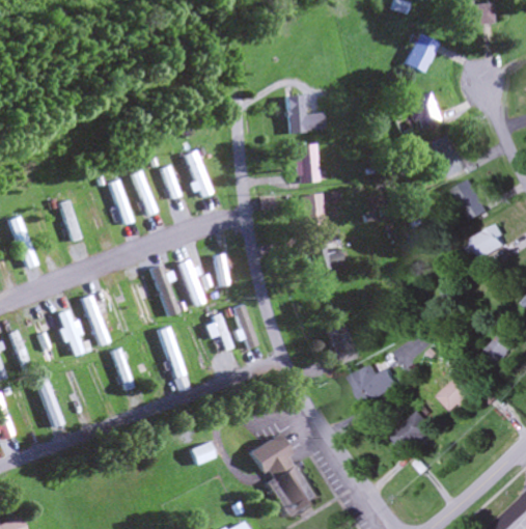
[(410,12),(411,2),(396,1),(395,11),(410,12)]
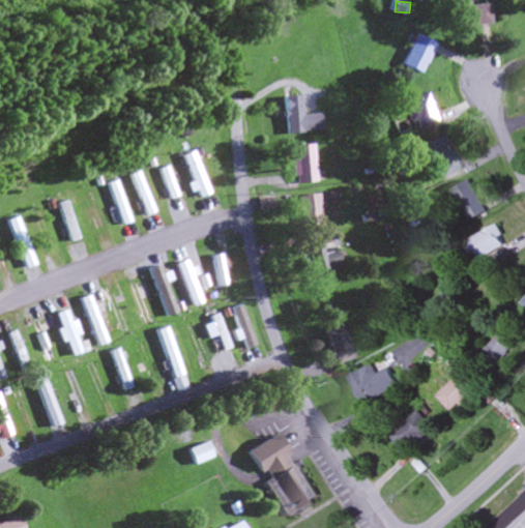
[(463,26),(496,23),(494,2),(461,5),(463,26)]
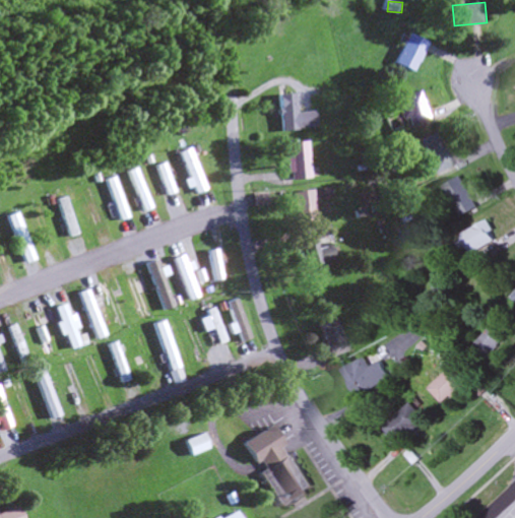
[(419,71),(432,42),(411,33),(398,62),(419,71)]
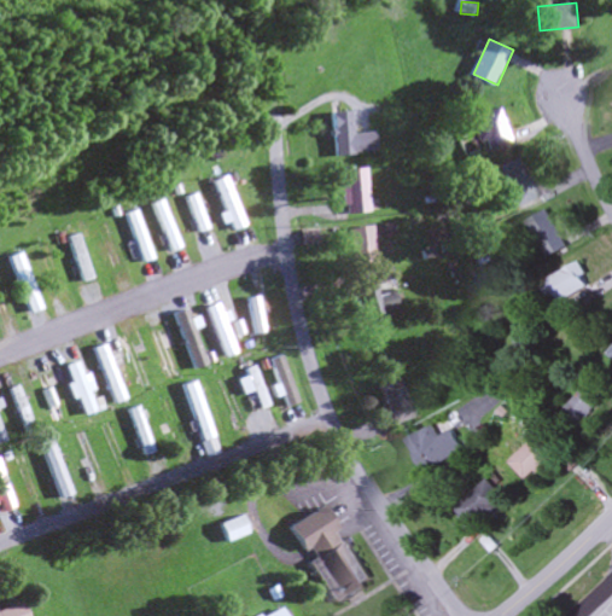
[(485,140),(490,139),(491,149),(513,144),(506,109),(479,115),(485,140)]
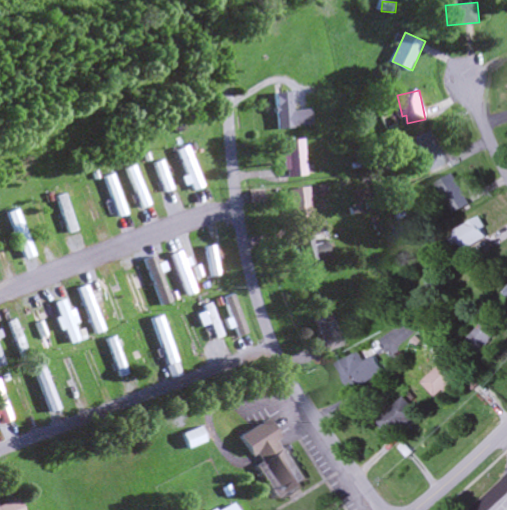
[(280,128),(314,125),(312,108),(295,110),(293,91),(277,92),(280,128)]
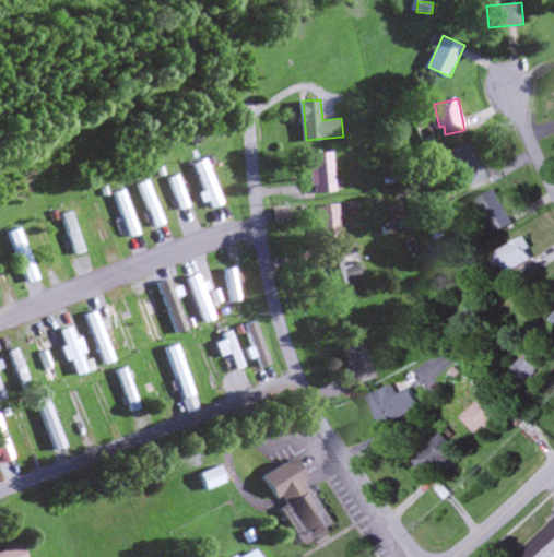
[(451,151),(470,187),(492,176),(473,140),(451,151)]
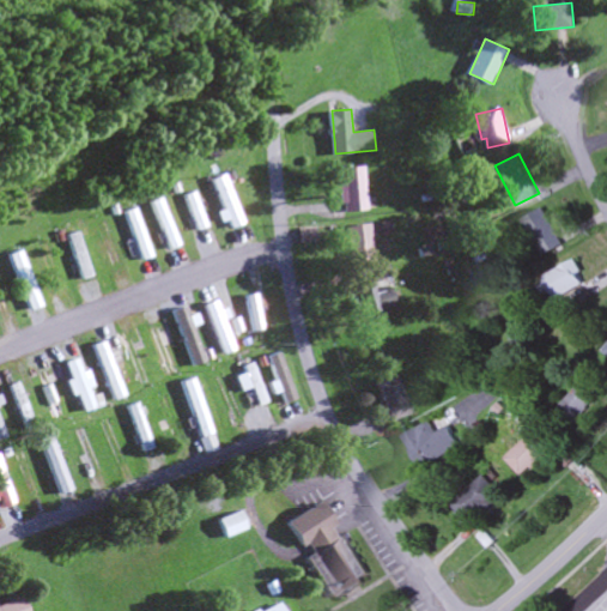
[(346,212),(370,210),(366,165),(343,168),(346,212)]
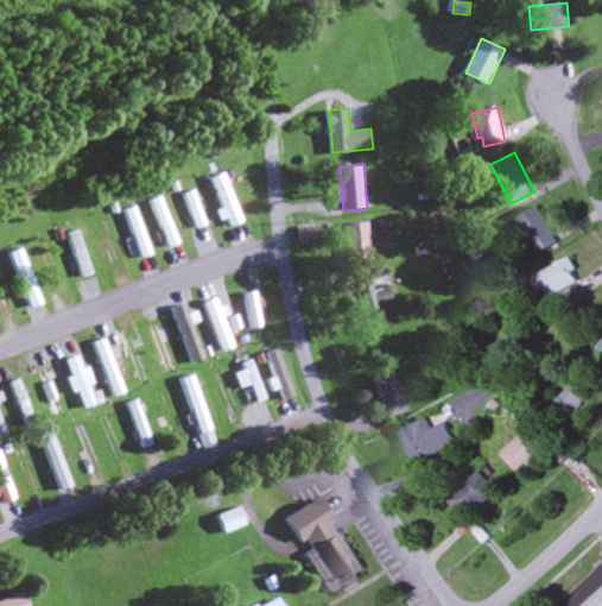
[(245,220),(223,174),(213,178),(234,225),(245,220)]
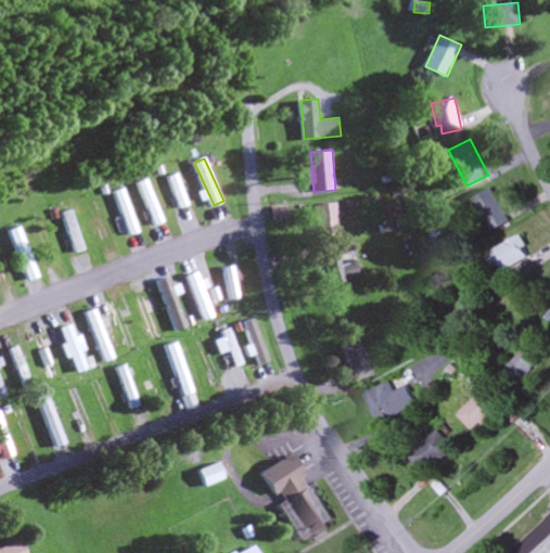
[(182,208),(191,205),(179,172),(169,176),(182,208)]
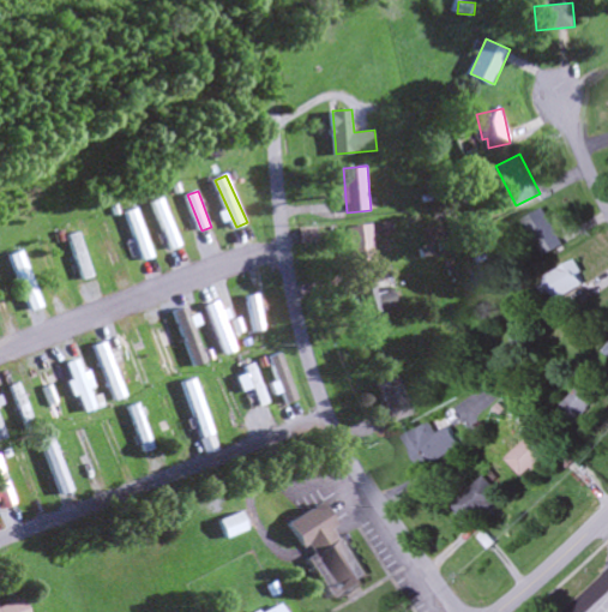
[(569,241),(545,205),(524,220),(547,255),(569,241)]
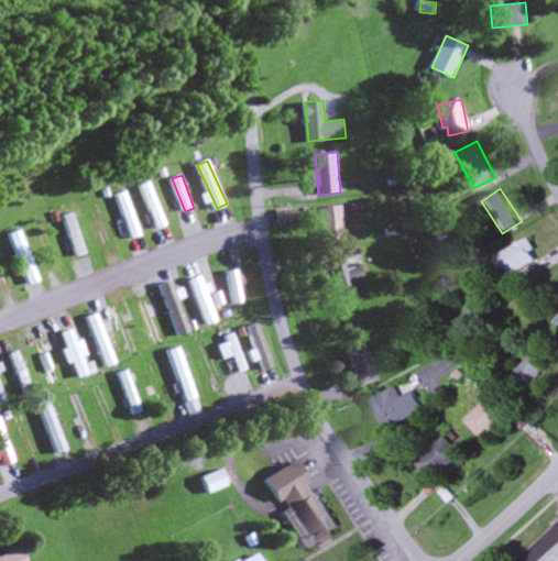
[(350,237),(339,204),(317,211),(328,243),(350,237)]
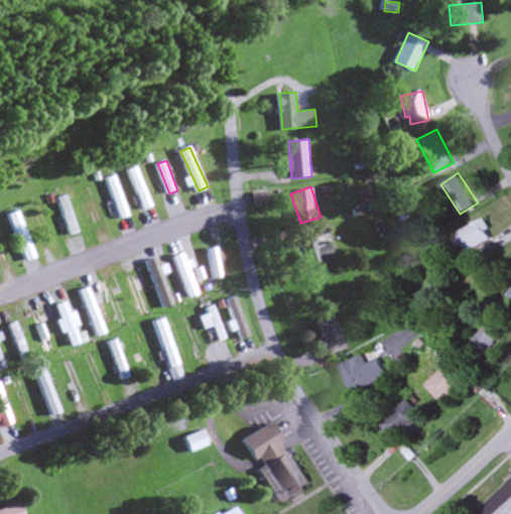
[(60,197),(72,235),(80,233),(69,195),(60,197)]
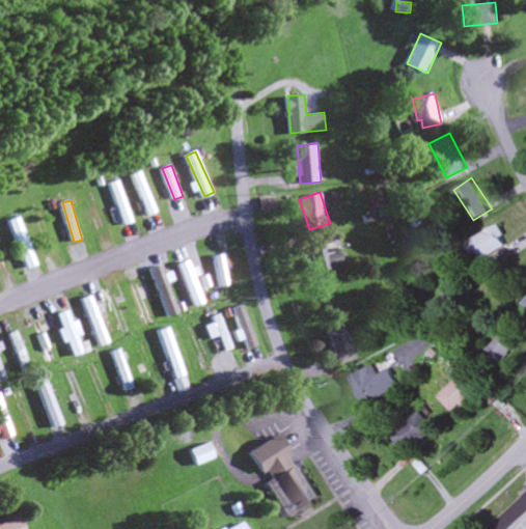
[(59,248),(44,205),(35,209),(50,251),(59,248)]
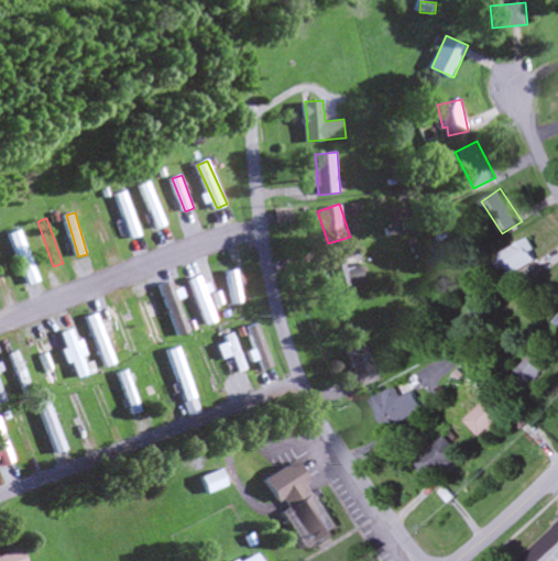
[(30,285),(41,281),(23,229),(12,232),(30,285)]
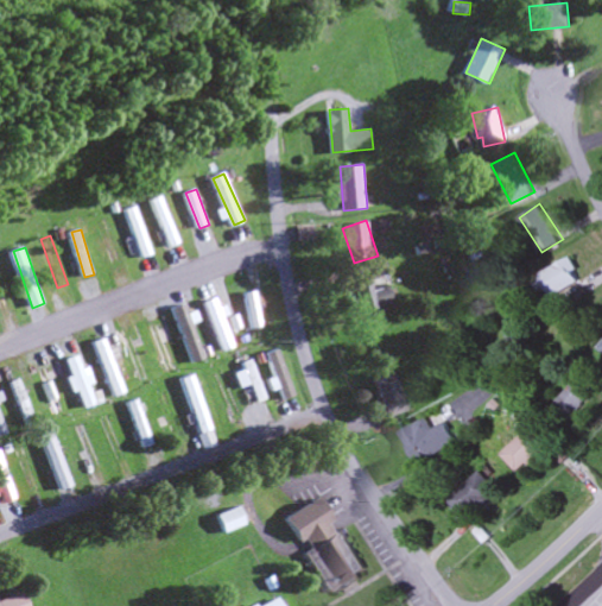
[(398,303),(390,276),(355,286),(363,314),(398,303)]
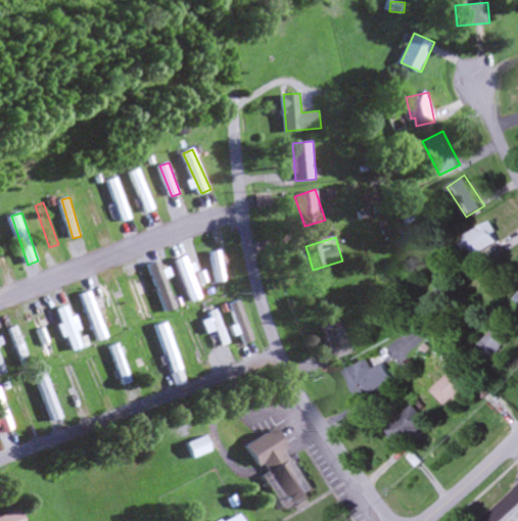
[(228,280),(222,249),(213,251),(219,282),(228,280)]
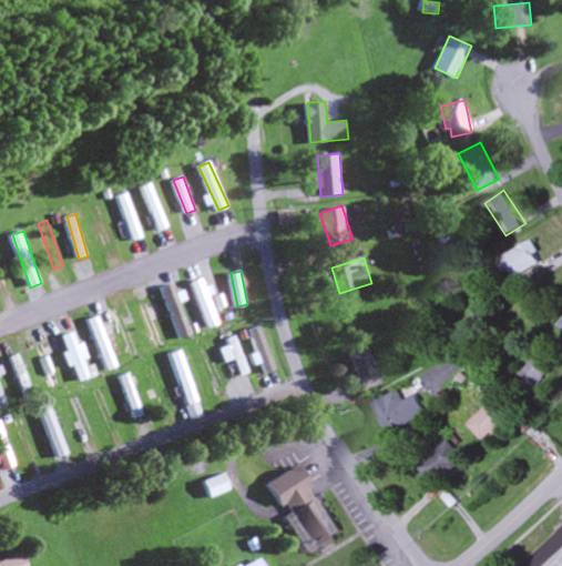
[(221,323),(203,279),(193,283),(211,326),(221,323)]
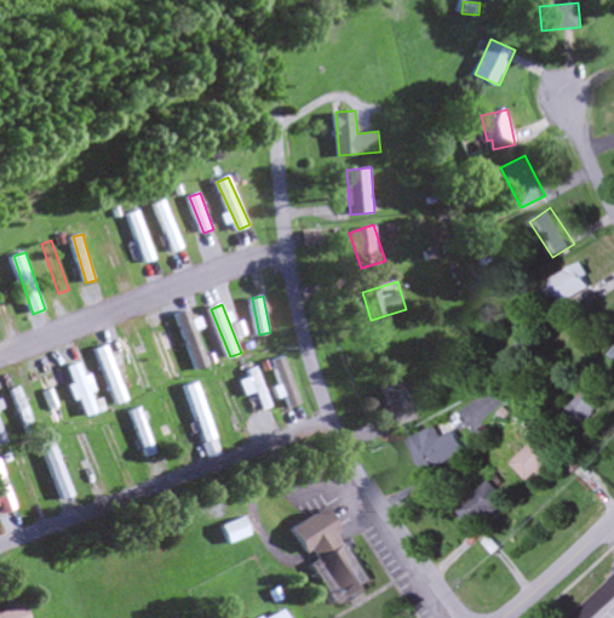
[(185,321),(198,367),(207,365),(194,319),(185,321)]
